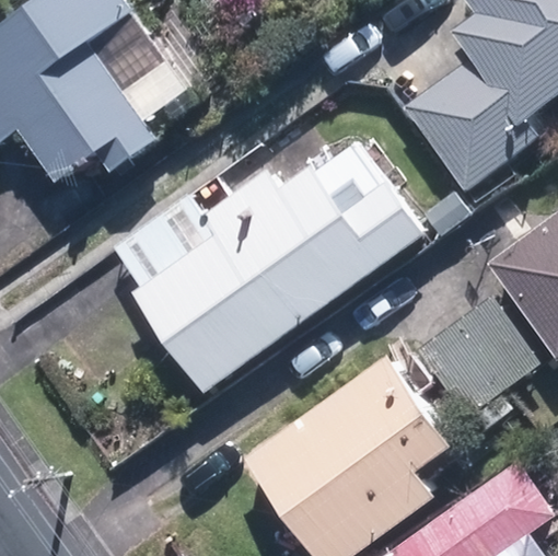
[(0,140),(15,128),(55,183),(94,154),(108,174),(152,140),(140,120),(165,103),(144,76),(161,65),(125,15),(129,12),(119,0),(37,0),(0,27),(0,140)]
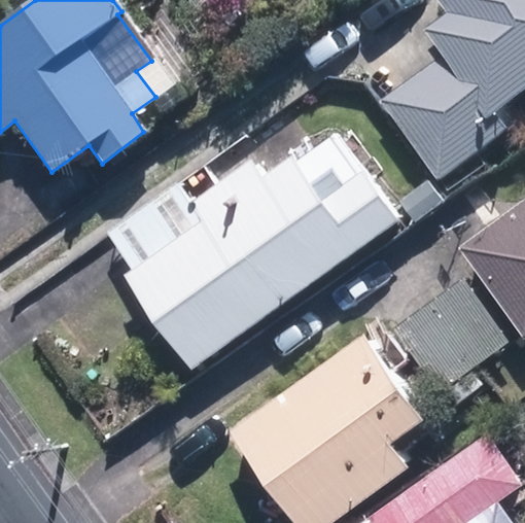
[(380,101),(435,178),(502,131),(490,115),(524,90),(524,0),(435,0),(448,16),(424,33),(443,58),(380,101)]
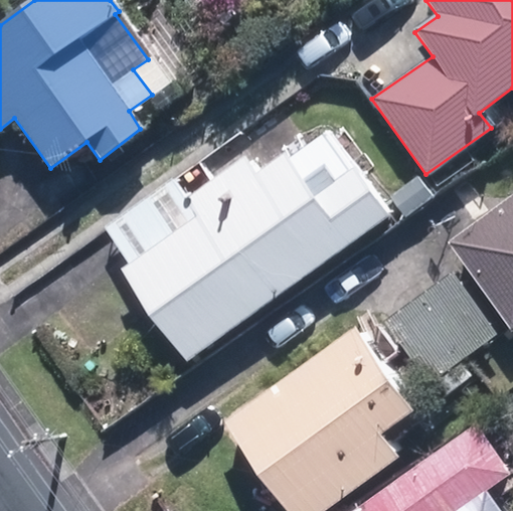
[(120,270),(185,360),(385,219),(352,173),(314,200),(281,155),(251,175),(240,159),(182,201),(194,217),(120,270)]
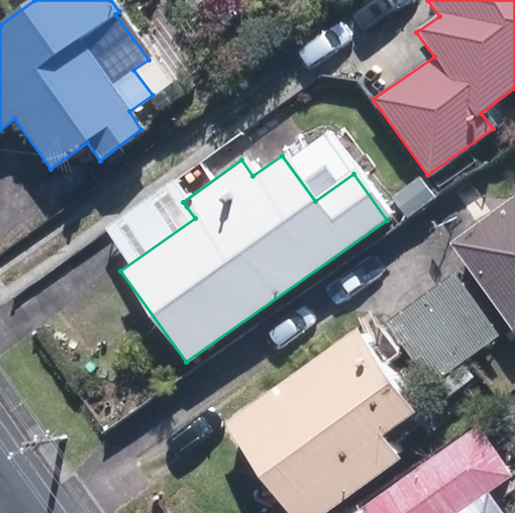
[(391,200),(402,216),(433,195),(422,178),(391,200)]
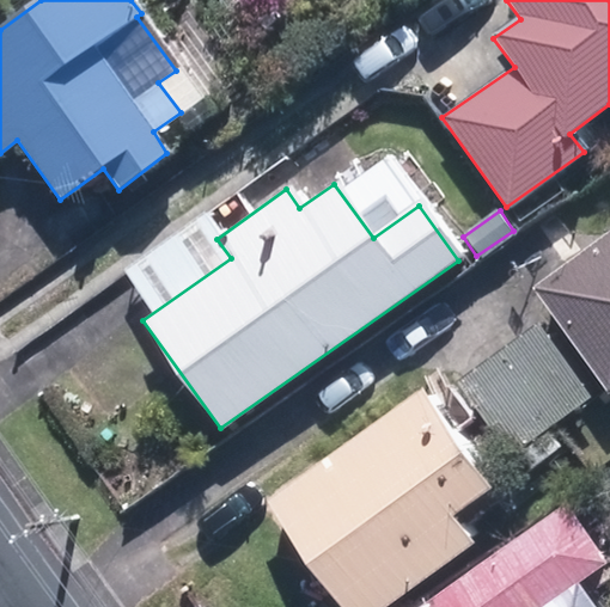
[(609,232),(529,292),(603,394),(609,388),(609,232)]
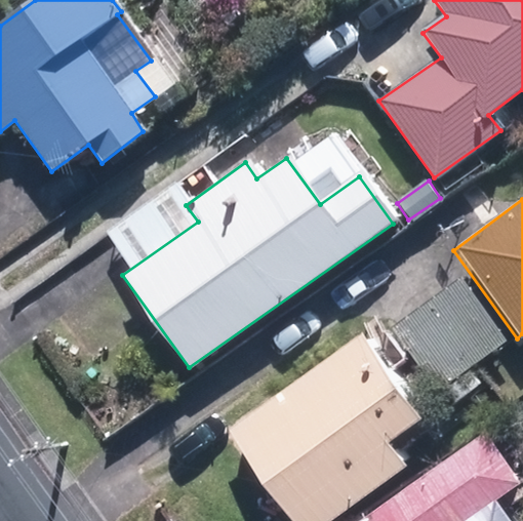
[(455,375),(470,395),(482,387),(467,365),(500,342),(455,278),(389,325),(435,390),(455,375)]
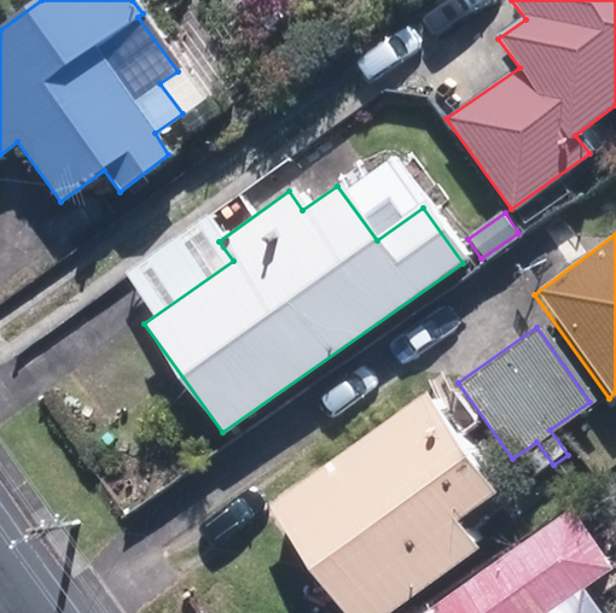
[(268,511),(341,612),(387,612),(474,552),(452,523),(492,495),(423,401),(268,511)]
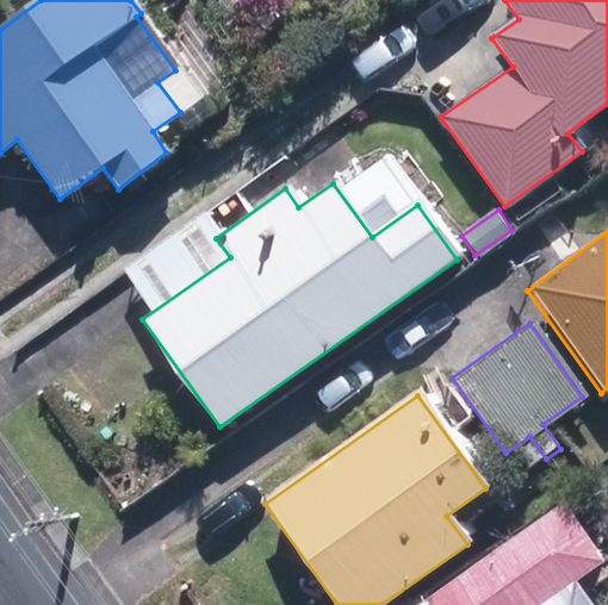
[(420,604),(537,604),(597,563),(558,509),(420,604)]
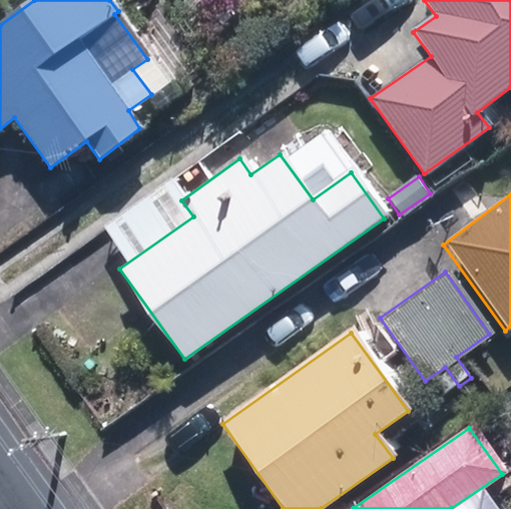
All buildings are outlined.
